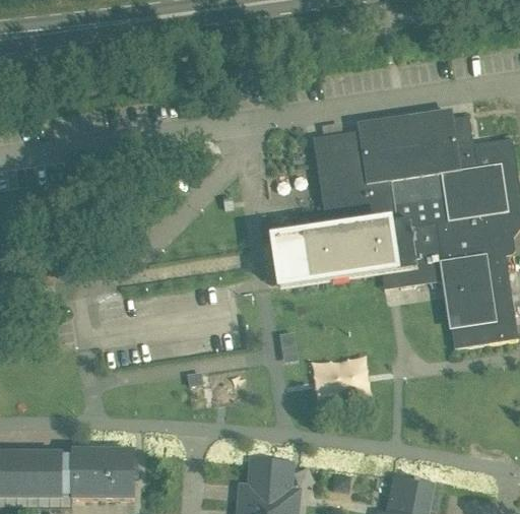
[(331,235),(284,242),(285,252),(278,253),(280,267),(287,266),(290,283),(382,270),(385,288),(445,279),(455,347),(518,338),(502,231),(516,229),(519,222),(519,189),(513,137),(473,143),(469,115),(453,117),(452,112),(359,125),(360,132),(317,138),(331,235)]
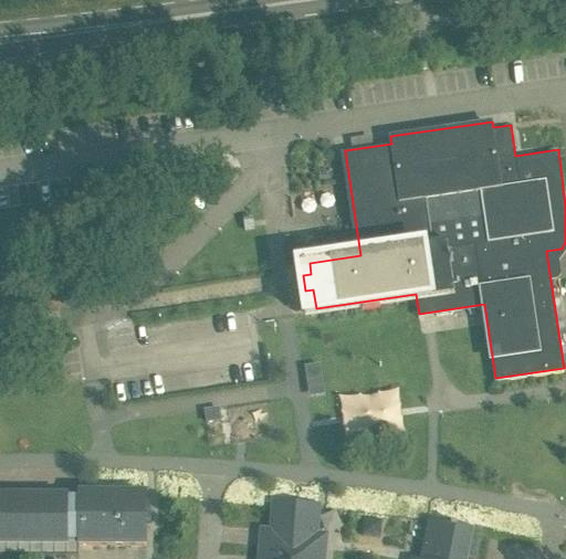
[(318,360),(306,362),(308,377),(321,375),(318,360)]
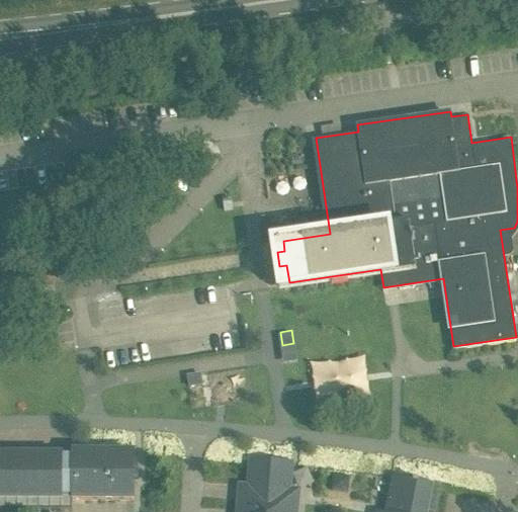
[(200,370),(187,372),(189,381),(201,379),(200,370)]
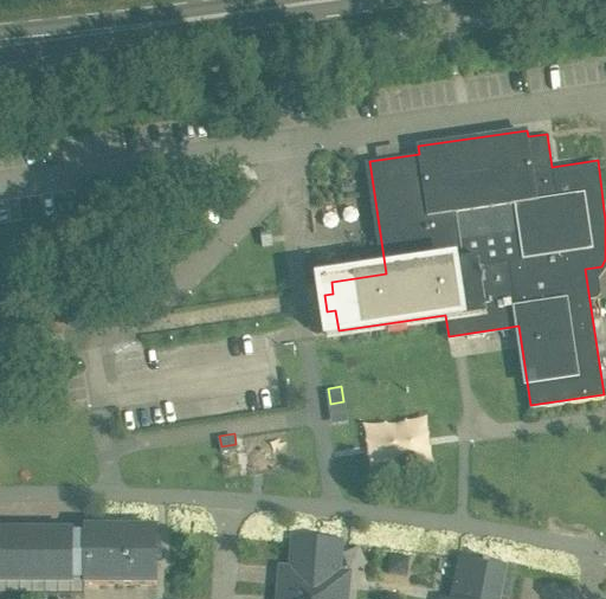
[(155,580),(155,549),(155,525),(84,523),(84,528),(72,528),(0,527),(0,579),(72,579),(72,577),(83,577),(83,579),(155,580)]
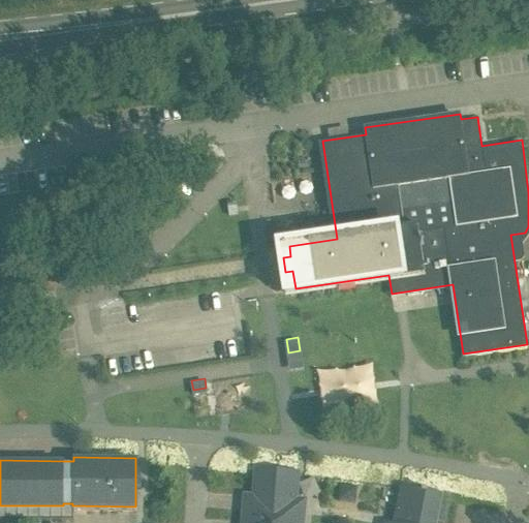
[(302,522),(303,509),(293,509),(297,469),(256,466),(253,505),(245,504),(243,522),(302,522)]
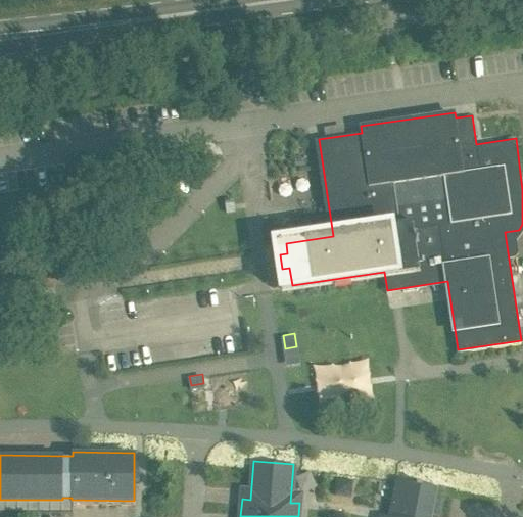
[(379,516),(429,516),(436,484),(417,479),(417,481),(397,477),(389,515),(381,513),(379,516)]
